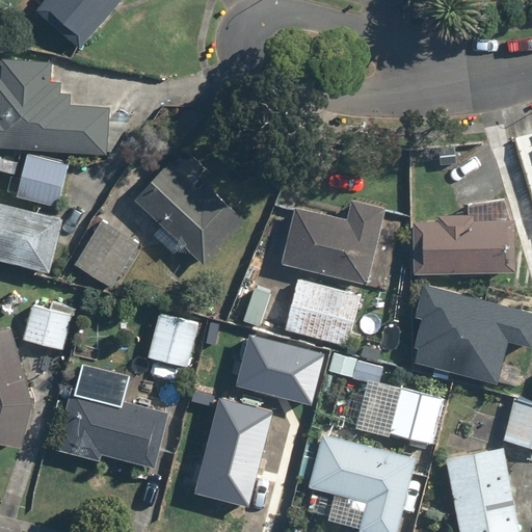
[(44,0),(36,9),(82,47),(121,0),(44,0)]
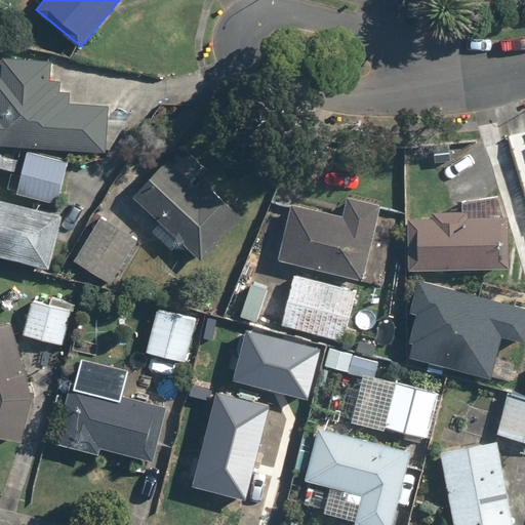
[(0,146),(108,152),(110,103),(71,101),(71,89),(62,89),(62,80),(51,79),(52,57),(4,55),(3,77),(0,76),(0,146)]
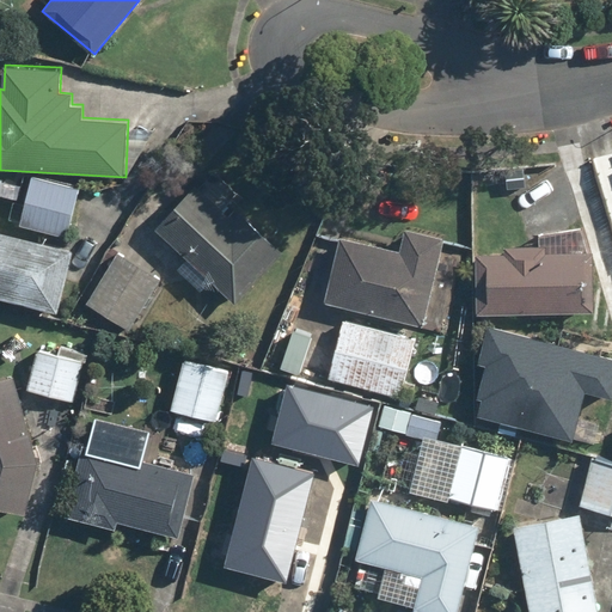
[(155,225),(187,255),(176,264),(201,288),(210,279),(233,301),(282,251),(243,212),(236,219),(224,208),(238,194),(212,167),(155,225)]
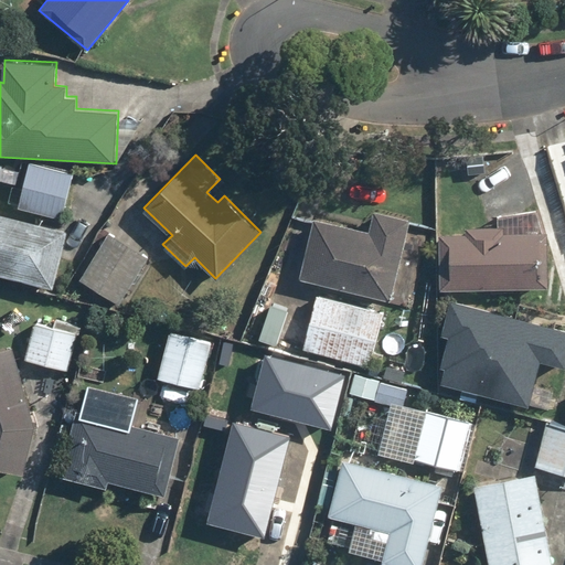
[(28,161),(18,209),(64,219),(74,170),(28,161)]
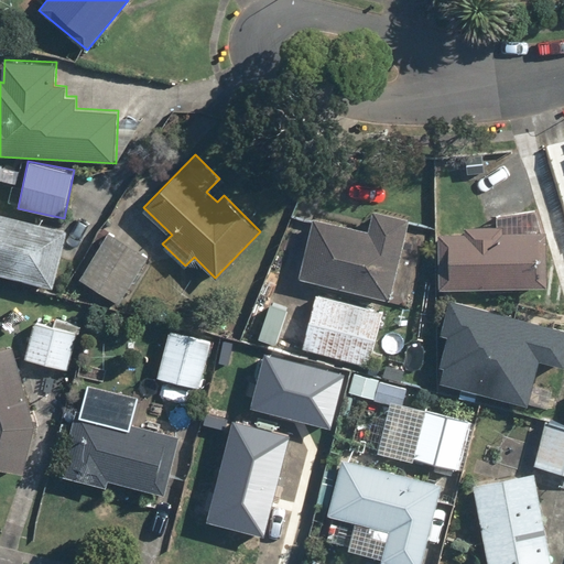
[(425,241),(407,237),(410,220),(370,213),(367,229),(313,217),(300,280),(412,304),(425,241)]
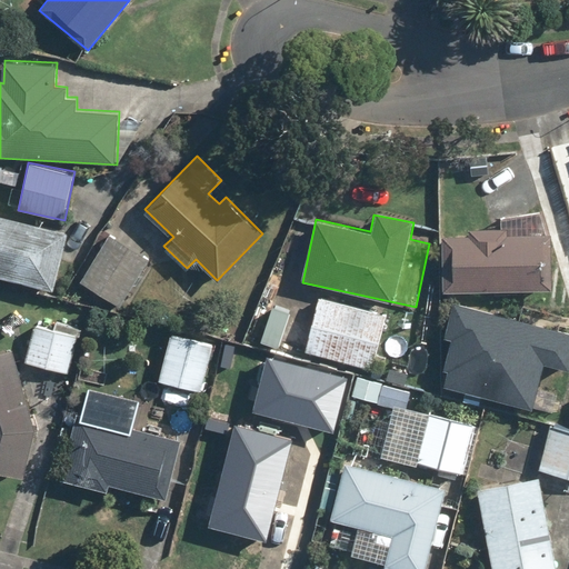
[(0,216),(0,276),(56,290),(69,232),(0,216)]
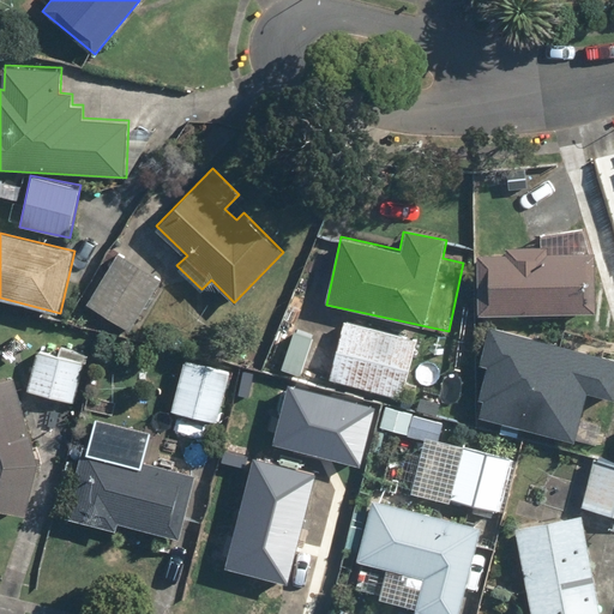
[(486,256),(488,313),(593,308),(590,251),(486,256)]
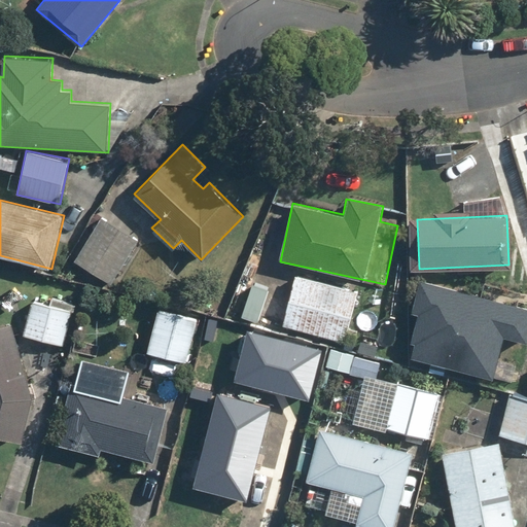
[(138,239),(103,216),(74,258),(109,281),(138,239)]
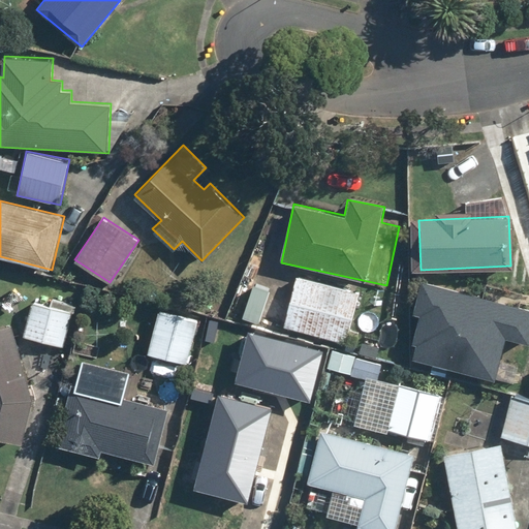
[(294,276),(282,328),(348,343),(361,290),(294,276)]
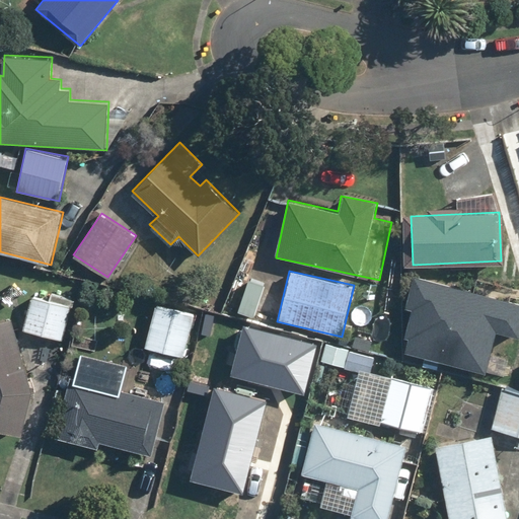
[(404,352),(492,368),(498,331),(518,336),(518,290),(420,272),(404,352)]
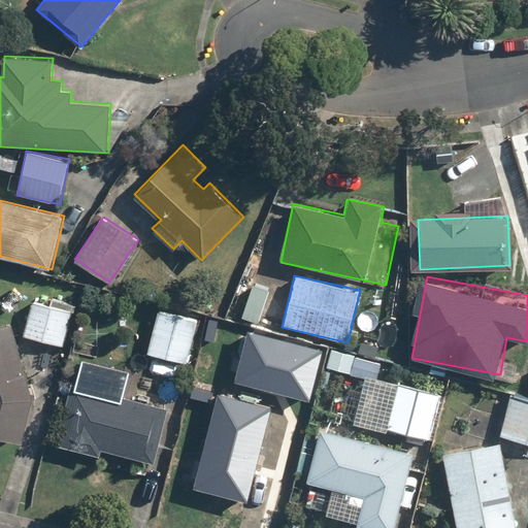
[(31,300),(23,335),(64,345),(72,310),(31,300)]
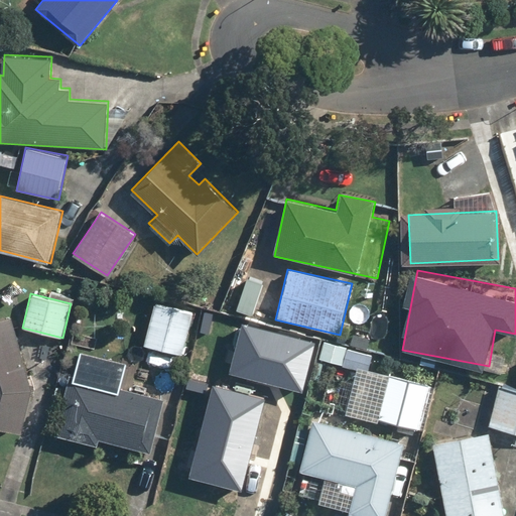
[(192,308),(154,301),(145,346),(183,353),(192,308)]
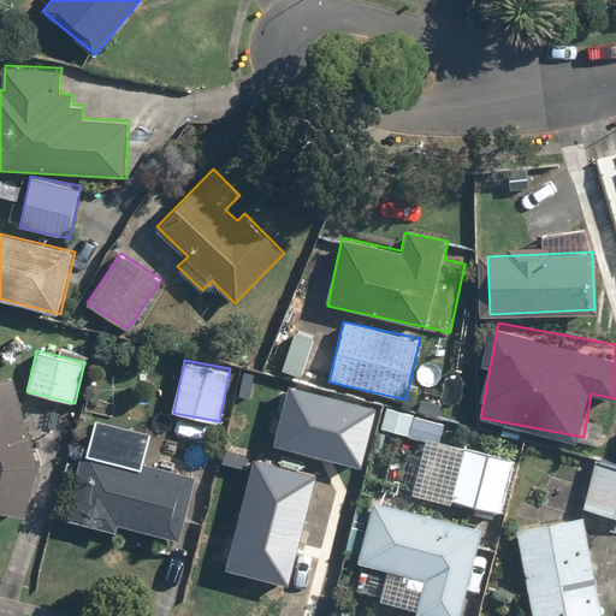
[(37,461),(13,377),(0,379),(0,507),(28,513),(37,461)]
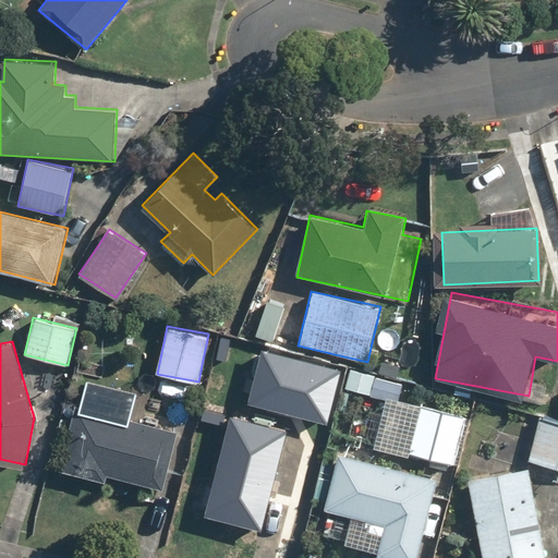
[(284,359),(273,414),(326,426),(337,371),(284,359)]
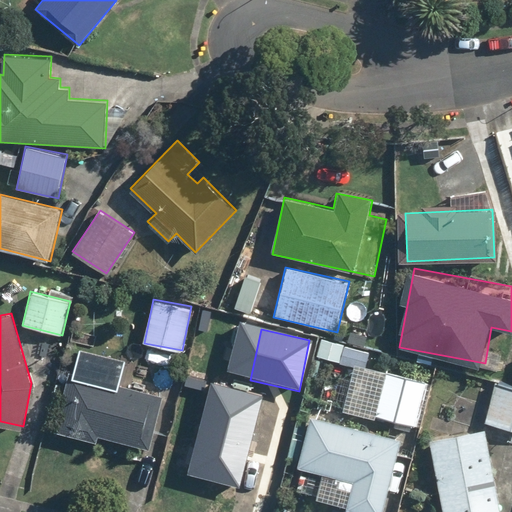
[(366,364),(370,350),(365,349),(345,344),(342,343),(322,338),(317,356),(353,365),(343,409),(420,427),(431,379),(366,364)]
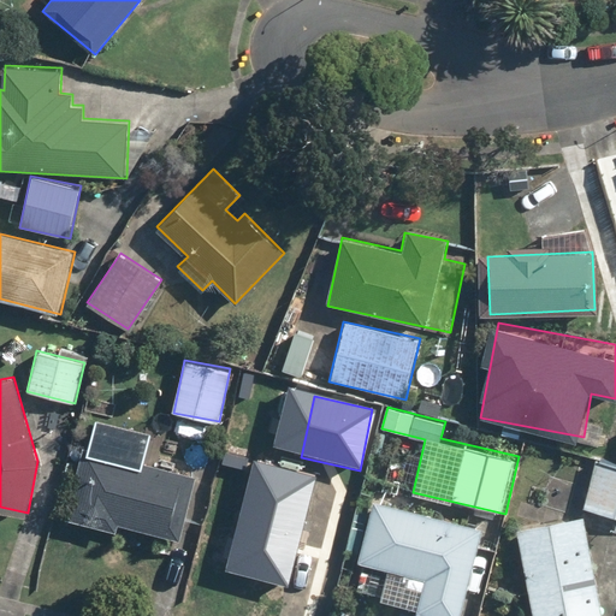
[(90,426),(86,448),(69,520),(118,532),(119,522),(178,537),(194,473),(129,458),(135,437),(90,426)]
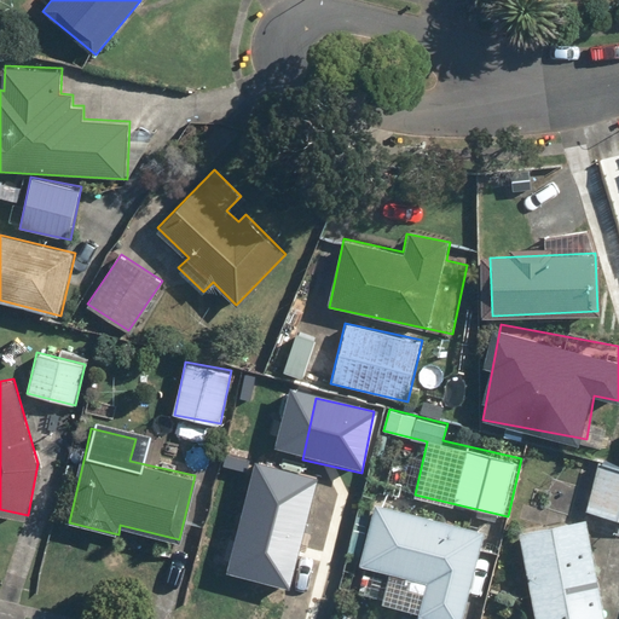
[(232,460),(246,519),(230,522),(237,555),(253,551),(260,584),(327,570),(302,460),(300,445),(232,460)]
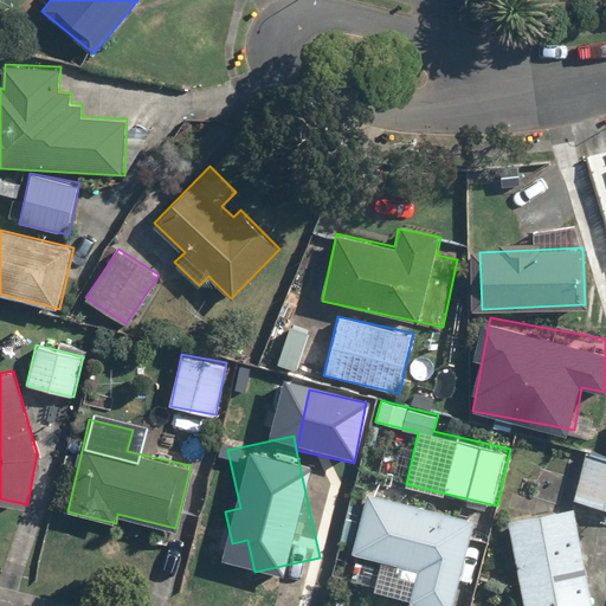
[(605,457),(586,453),(574,503),(605,510),(605,457)]
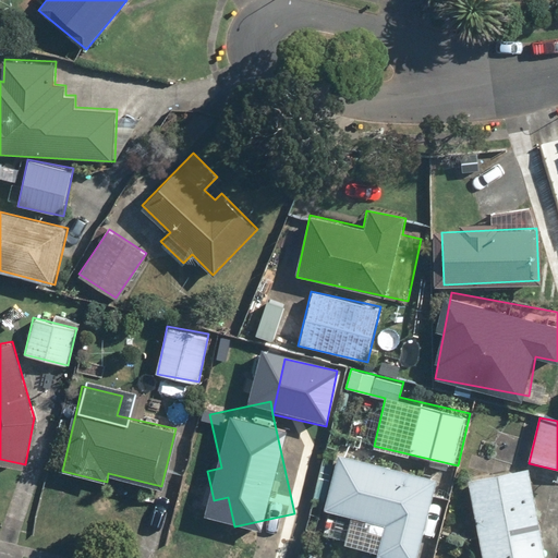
[(417,557),(438,477),(339,452),(325,509),(356,518),(349,546),(397,557),(417,557)]
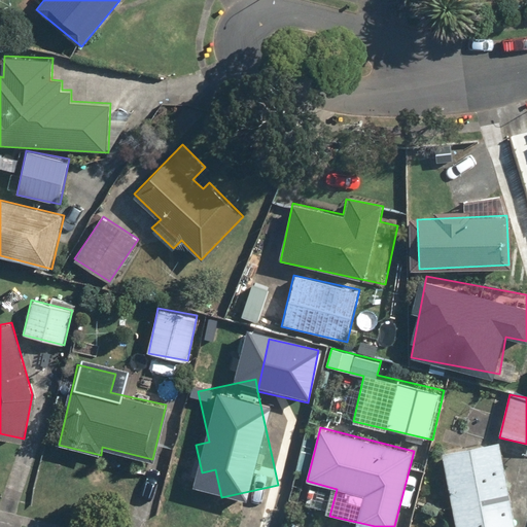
[(517,526),(502,442),(444,451),(456,526),(517,526)]
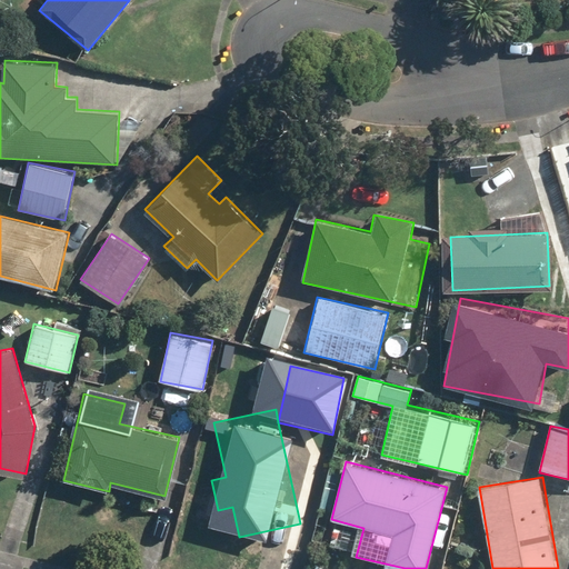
All buildings are outlined.
